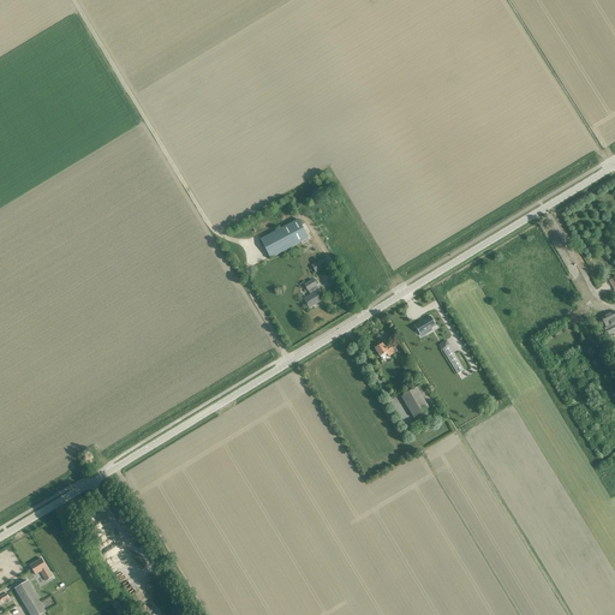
[(272,260),(308,239),(298,220),(261,240),(272,260)]
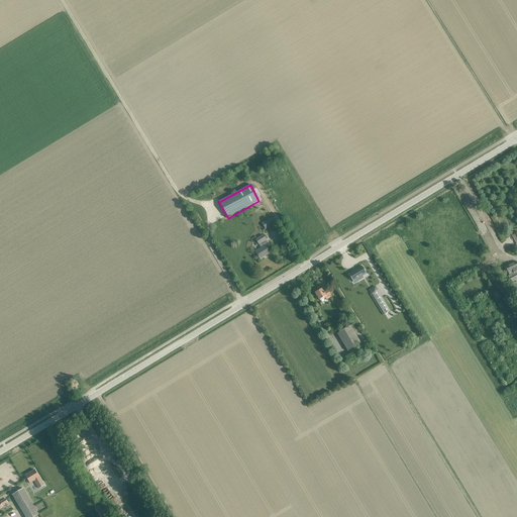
[(264,234),(255,239),(259,245),(260,244),(262,248),(255,252),(260,260),(271,253),(266,246),(269,244),(267,240),(264,234)]
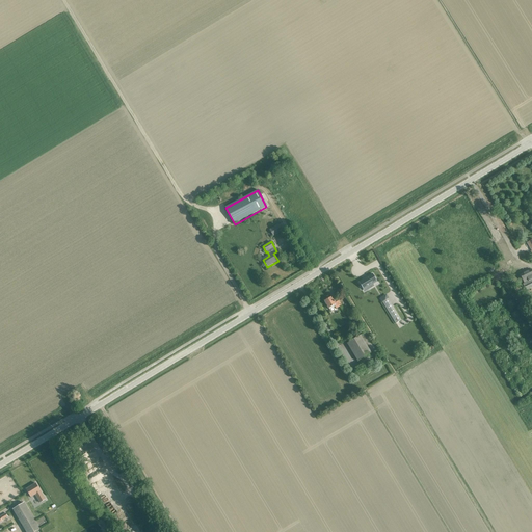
[(531,270),(531,269),(520,274),(524,283),(528,281),(529,283),(524,286),(525,288),(531,285),(531,270)]
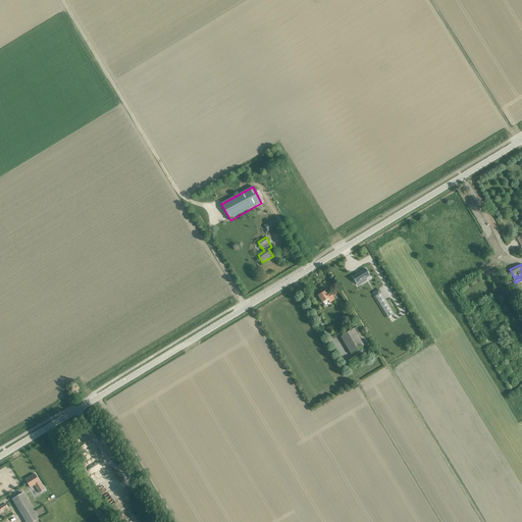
[(356,274),(352,276),(357,284),(360,281),(362,284),(366,281),(365,279),(370,276),(365,268),(356,274)]
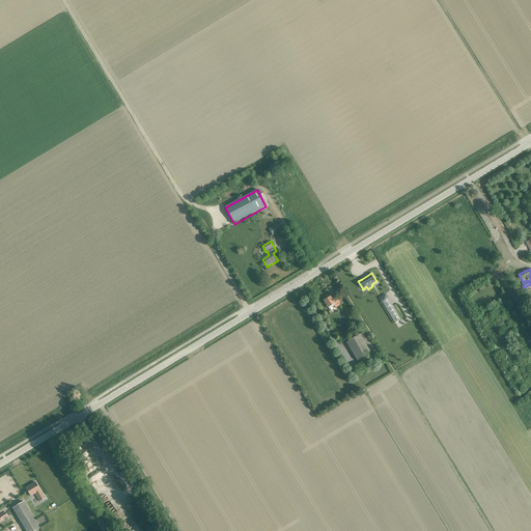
[(327,297),(324,299),(325,300),(324,300),(329,308),(332,306),(334,305),(335,307),(340,304),(336,298),(333,300),(330,296),(328,298),(327,297)]
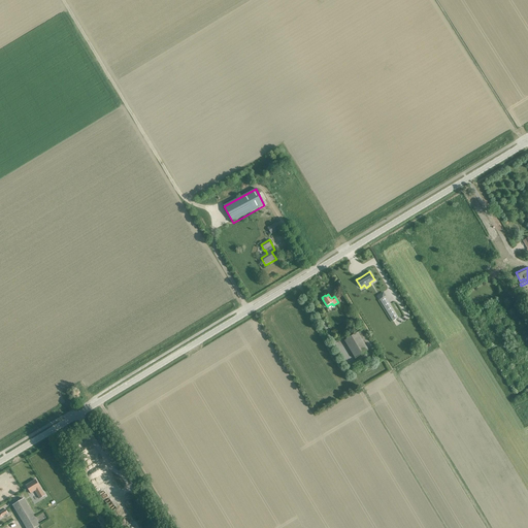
[(385,297),(380,300),(392,322),(398,318),(385,297)]
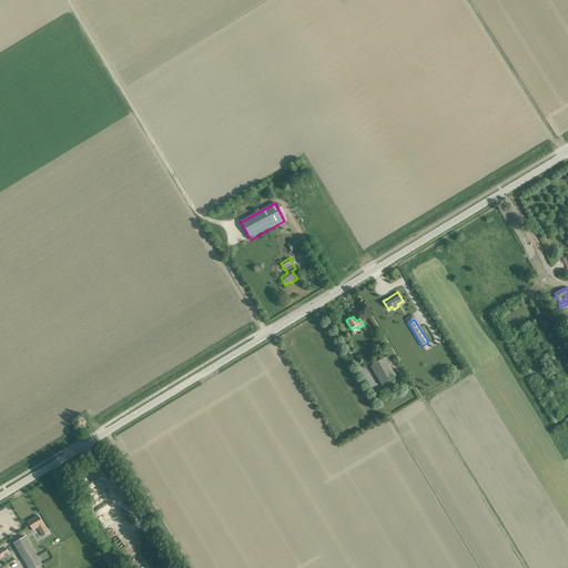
[(382,385),(396,376),(385,357),(371,366),(382,385)]
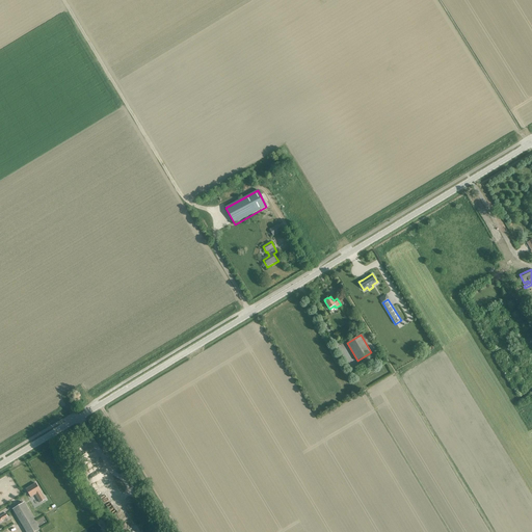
[(78,405),(85,401),(81,395),(74,399),(78,405)]
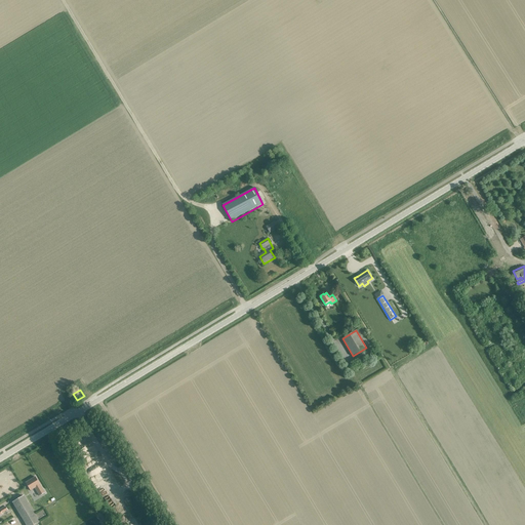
[(35,477),(26,483),(31,491),(35,488),(39,496),(45,493),(35,477)]
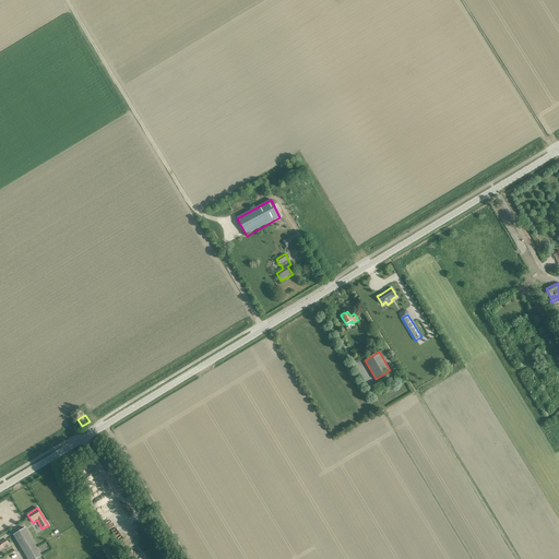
[(27,558),(37,558),(42,557),(25,528),(13,535),(27,558)]
